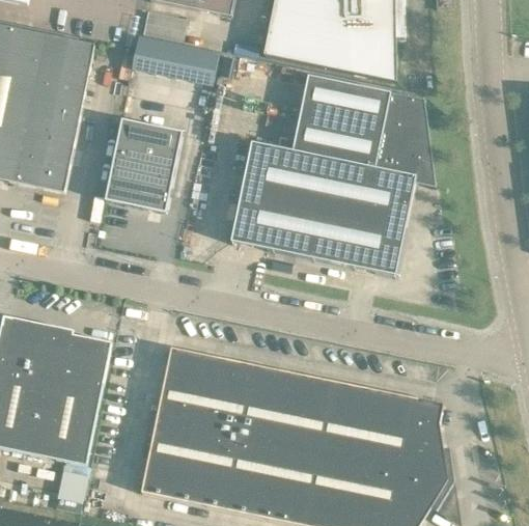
[(164,0),(229,14),(231,0),(164,0)]
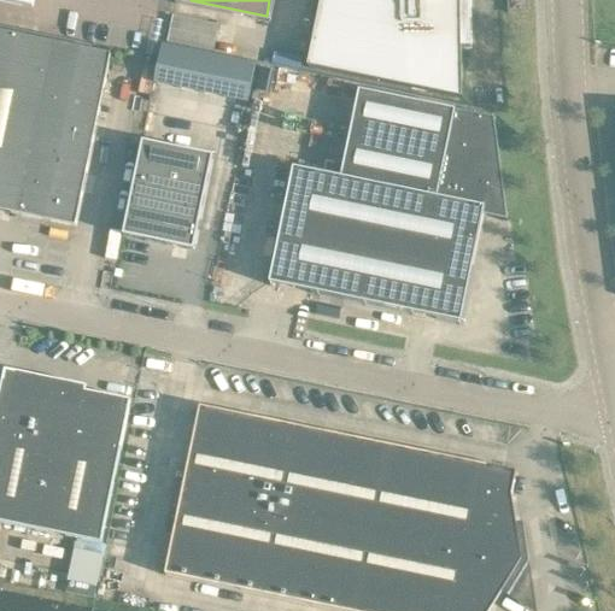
[(317,0),(305,60),(460,93),(458,41),(468,41),(467,0),(317,0)]
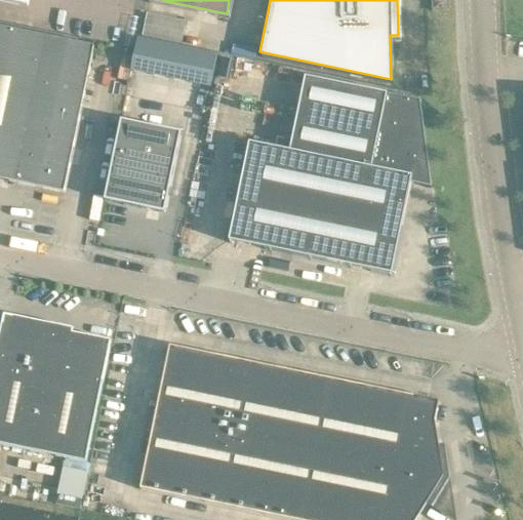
[(183,31),(185,12),(144,7),(142,27),(183,31)]
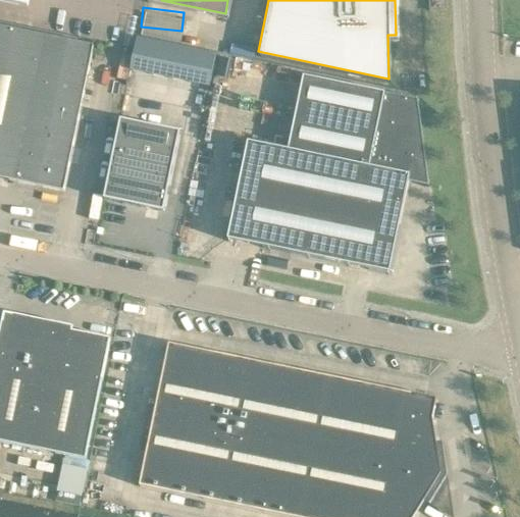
[(0,173),(12,175),(22,127),(33,80),(43,31),(0,20),(0,173)]
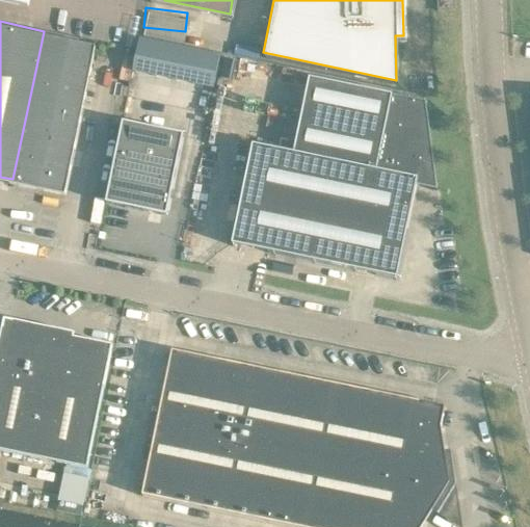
[(44,31),(33,81),(83,91),(94,42),(44,31)]
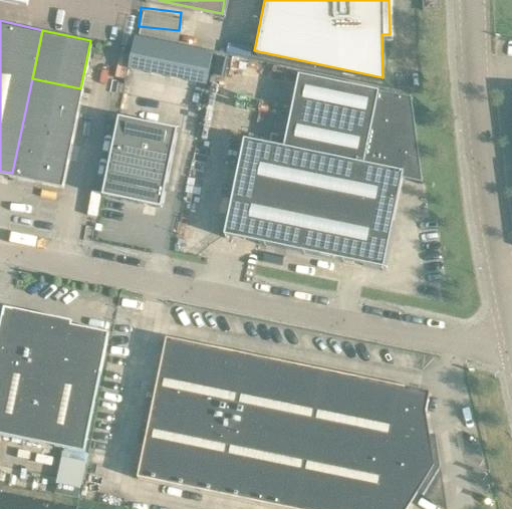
[(211,47),(133,31),(125,63),(204,79),(211,47)]
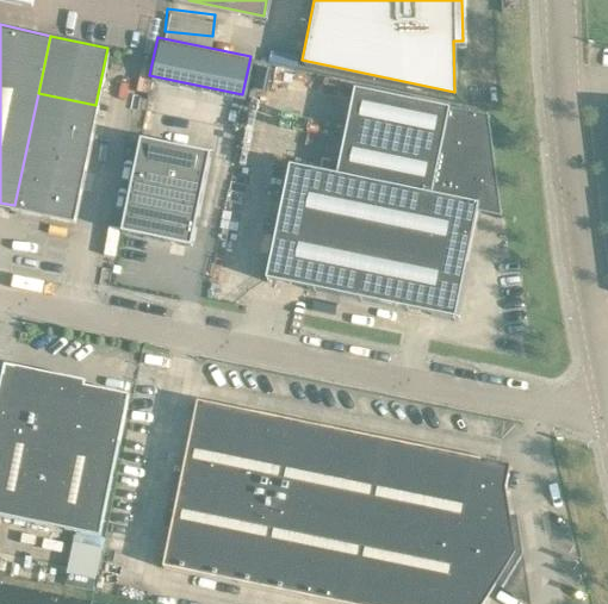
[(420,307),(454,315),(476,201),(488,203),(498,211),(485,111),(352,83),(347,111),(334,170),(287,161),(264,275),(301,282),(420,307)]
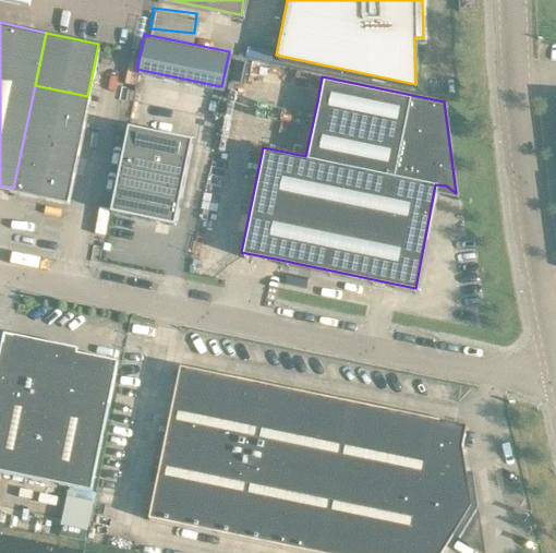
[(35,85),(24,136),(76,147),(87,96),(35,85)]
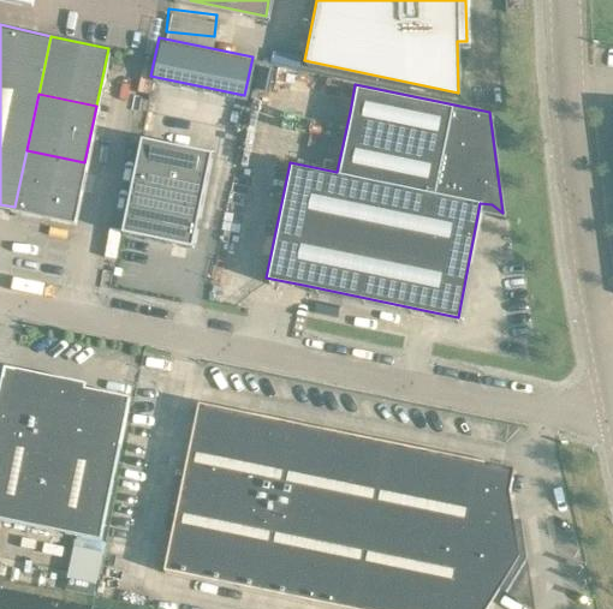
[(210,149),(140,135),(120,228),(191,244),(210,149)]
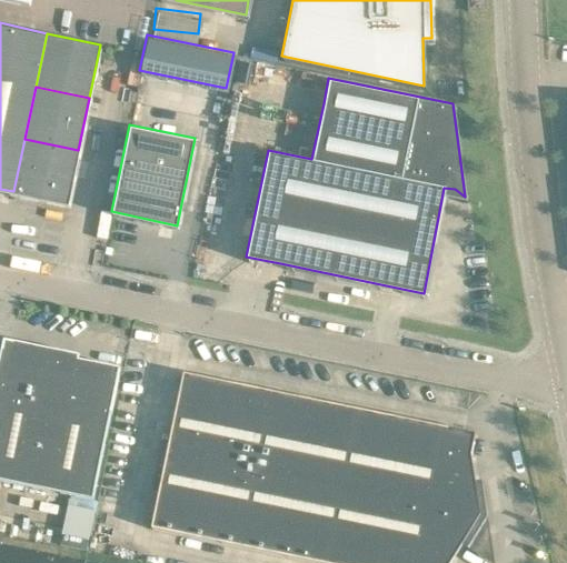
[(25,139),(13,191),(67,202),(78,150),(25,139)]
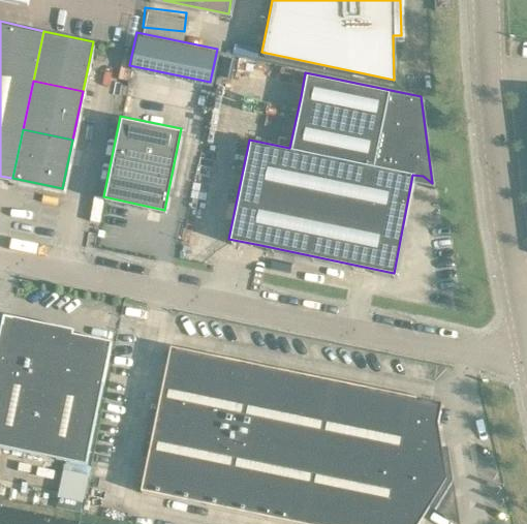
[(0,442),(85,461),(110,339),(71,331),(71,327),(33,318),(32,322),(12,318),(12,314),(2,312),(0,322),(0,442)]
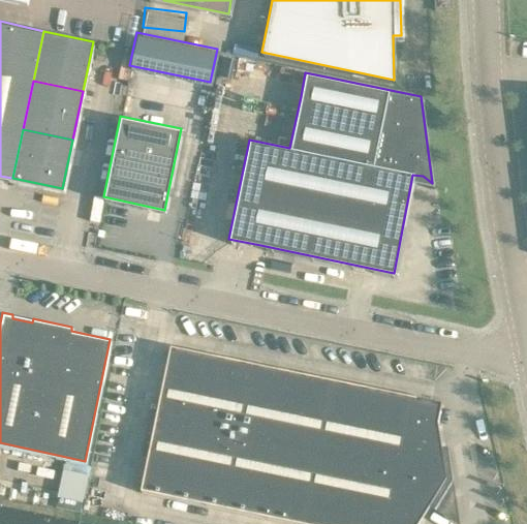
[(447,490),(445,487),(451,476),(446,443),(433,445),(430,421),(436,420),(440,400),(431,398),(169,344),(140,488),(314,523),(414,523),(409,521),(423,499),(433,505),(439,495),(443,496),(446,494),(447,490)]
